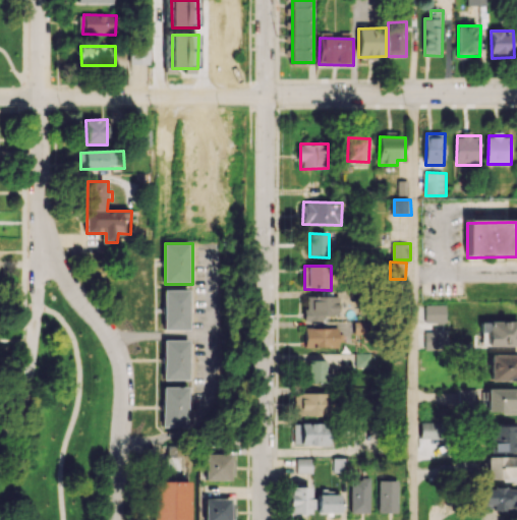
[(166,290),(165,331),(191,331),(192,291),(166,290)]
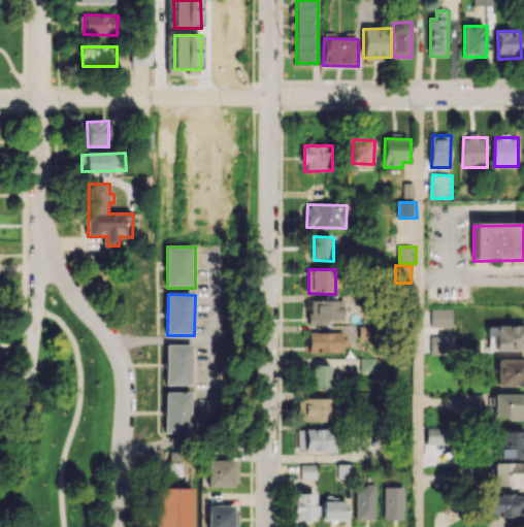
[(312,326),(329,326),(329,321),(346,321),(346,301),(312,300),(312,326)]
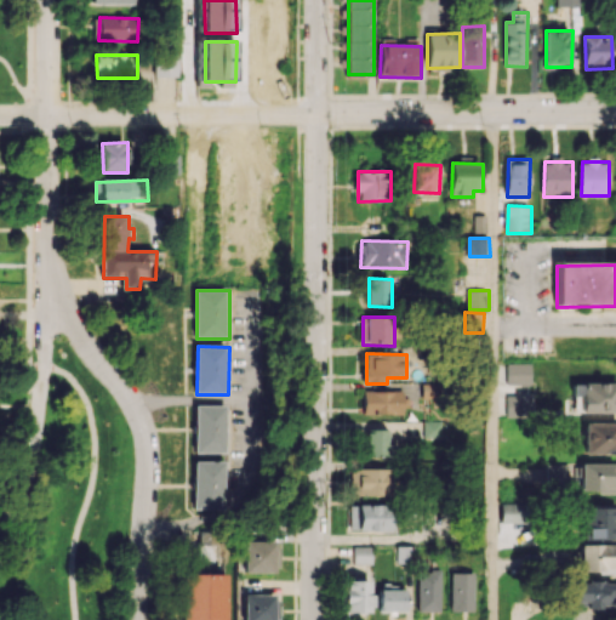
[(534,364),(509,364),(509,385),(534,385),(534,364)]
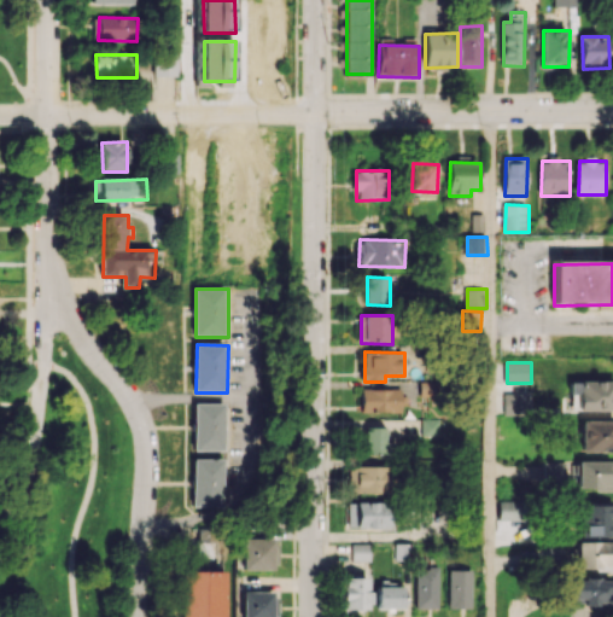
[(572,412),(612,411),(612,382),(572,383),(572,412)]
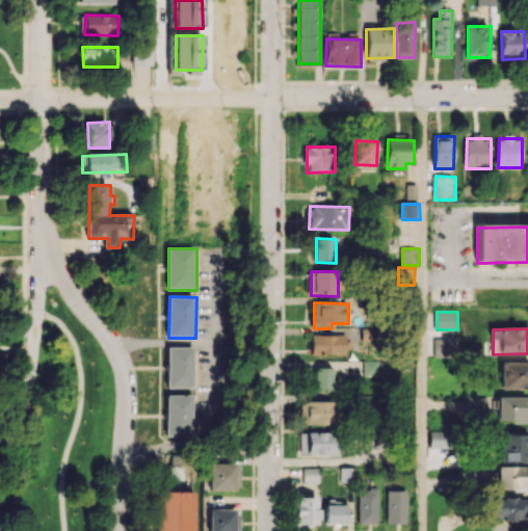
[(314,355),(350,355),(351,336),(314,336),(314,355)]
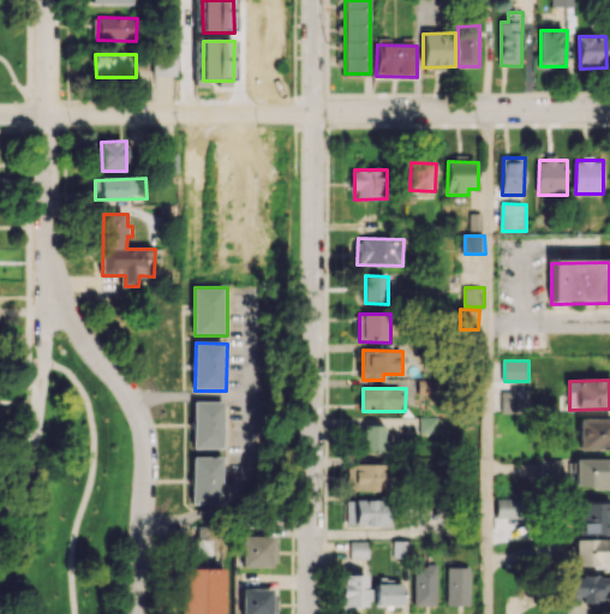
[(504,412),(528,412),(528,393),(504,393),(504,412)]
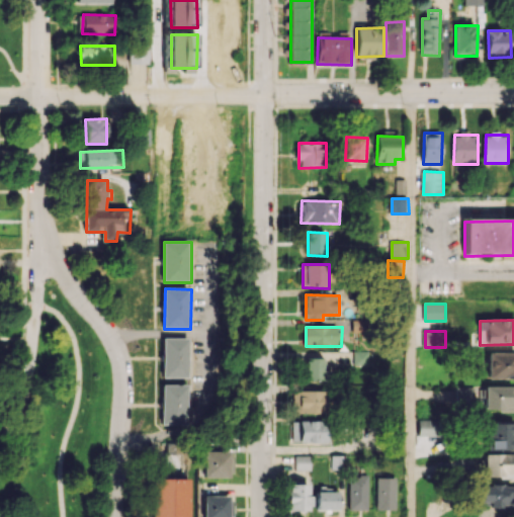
[(165,378),(191,378),(190,339),(164,339),(165,378)]
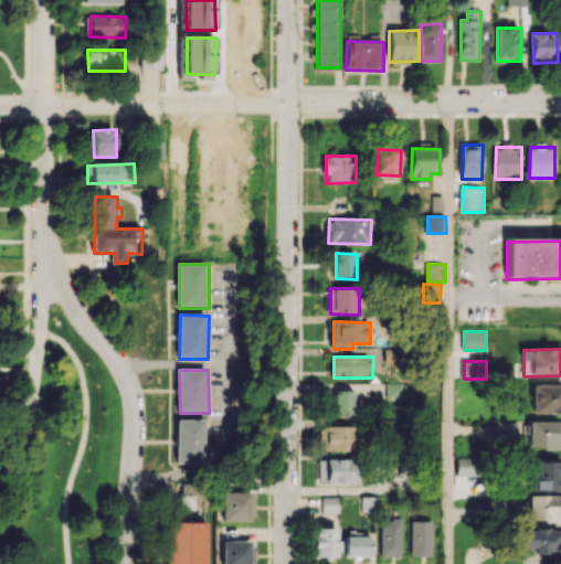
[(404,384),(385,384),(385,397),(405,397),(404,384)]
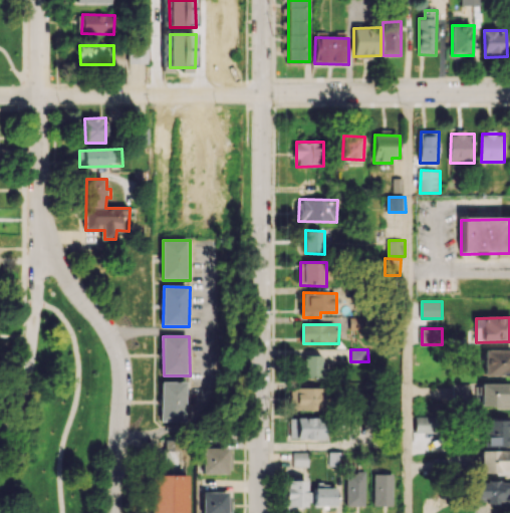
[(509,349),(484,351),(485,376),(509,375),(509,349)]
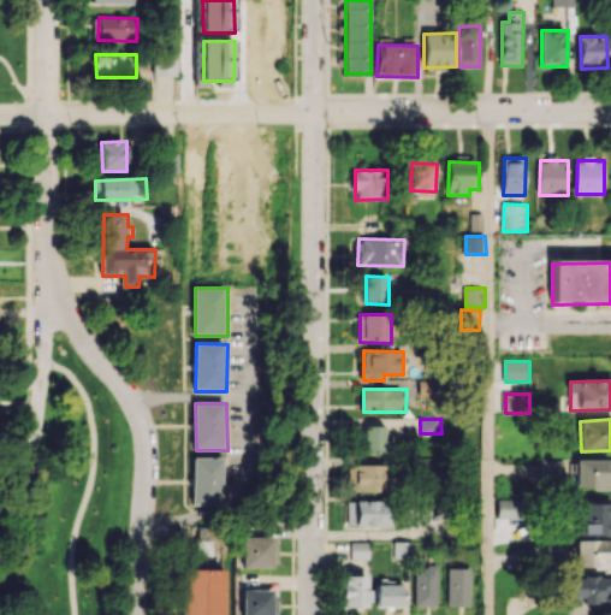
[(390,427),(366,427),(365,454),(389,454),(390,427)]
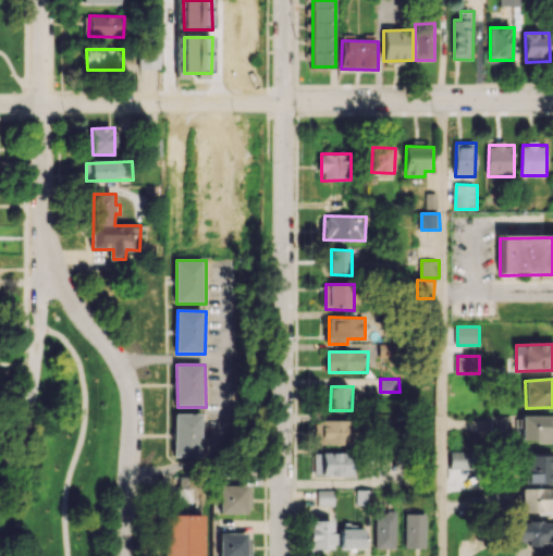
[(177,457),(206,457),(205,414),(176,414),(177,457)]
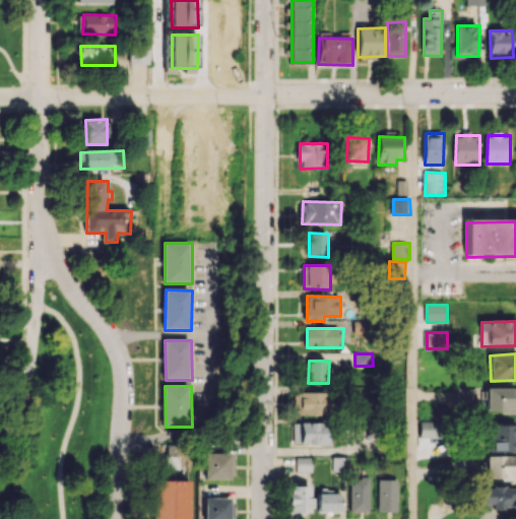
[(515,387),(487,388),(488,413),(515,412),(515,387)]
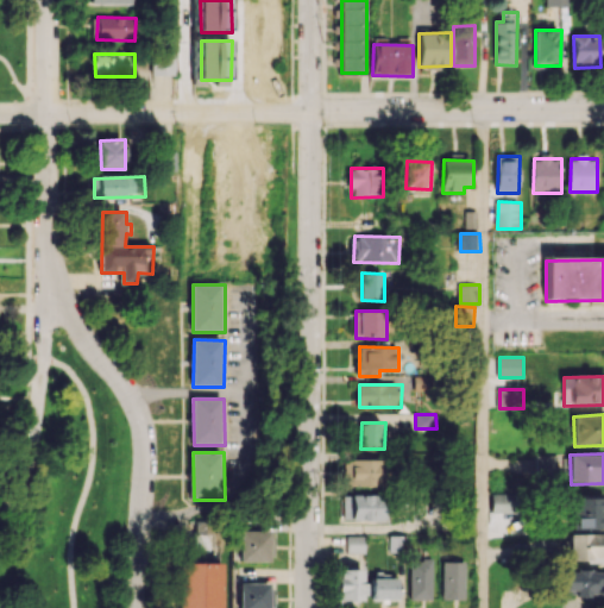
[(557,480),(557,457),(539,456),(539,480),(557,480)]
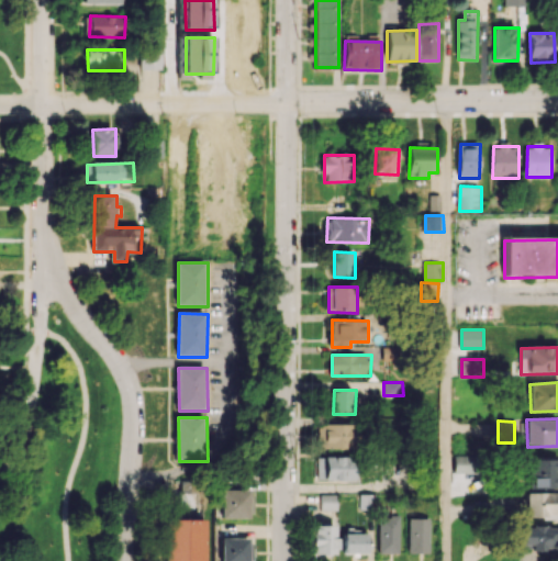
[(322,424),(321,449),(355,449),(356,425),(322,424)]
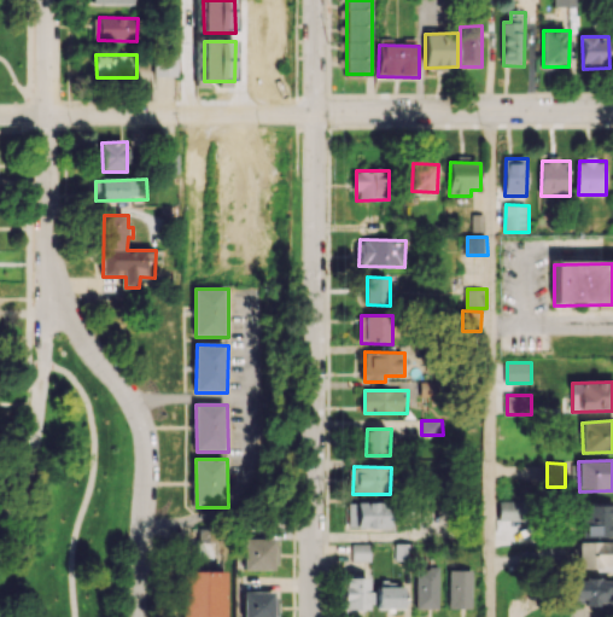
[(527,501),(502,501),(502,534),(527,534),(527,501)]
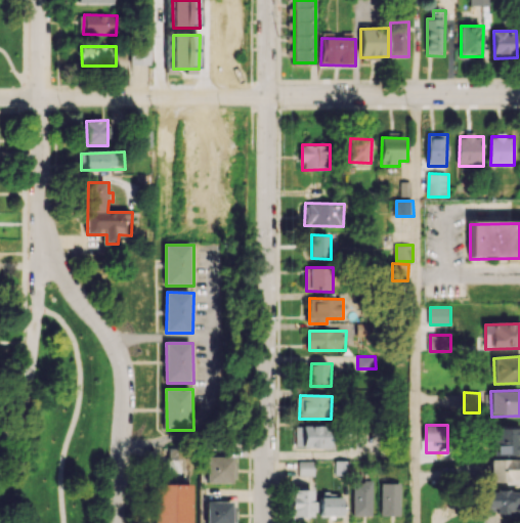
[(334,427),(298,426),(297,447),(334,448),(334,427)]
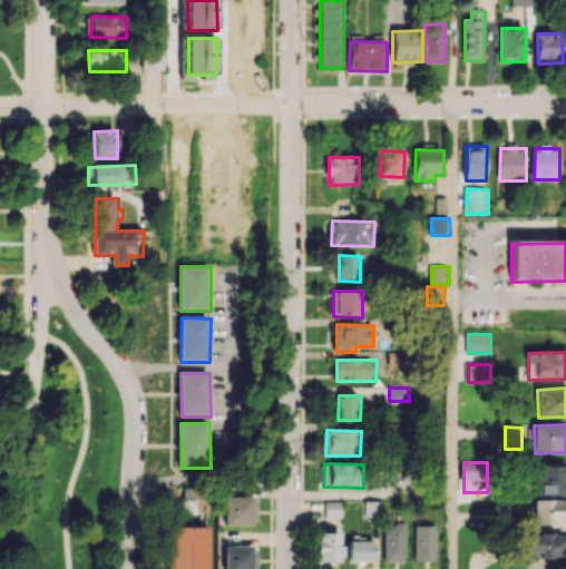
[(537,496),(565,496),(565,466),(538,467),(537,496)]
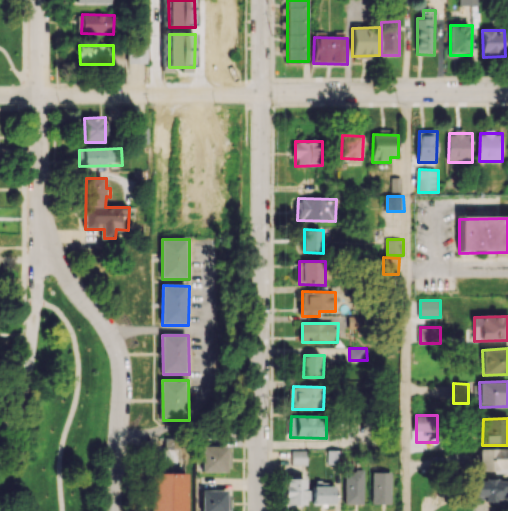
[(168,462),(187,462),(186,436),(167,437),(168,462)]
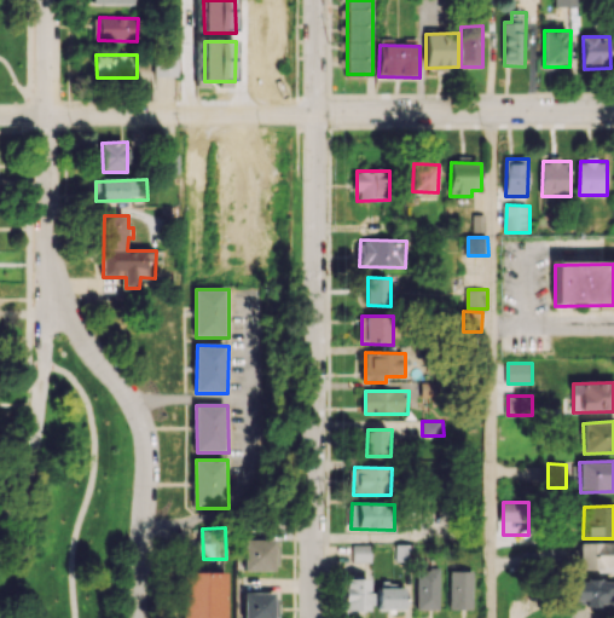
[(245,571),(281,571),(279,539),(245,539),(245,571)]
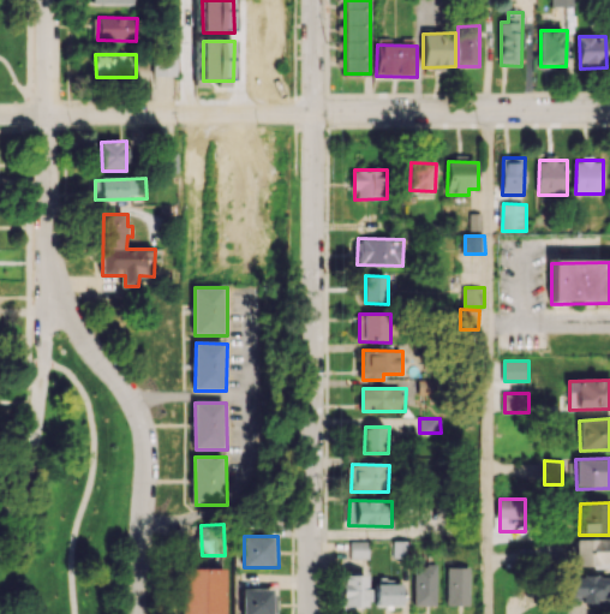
[(609,541),(576,540),(575,567),(609,567),(609,541)]
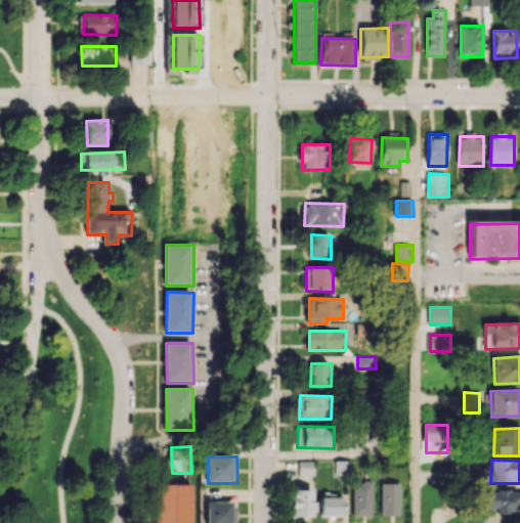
[(302,476),(317,476),(317,462),(302,462),(302,476)]
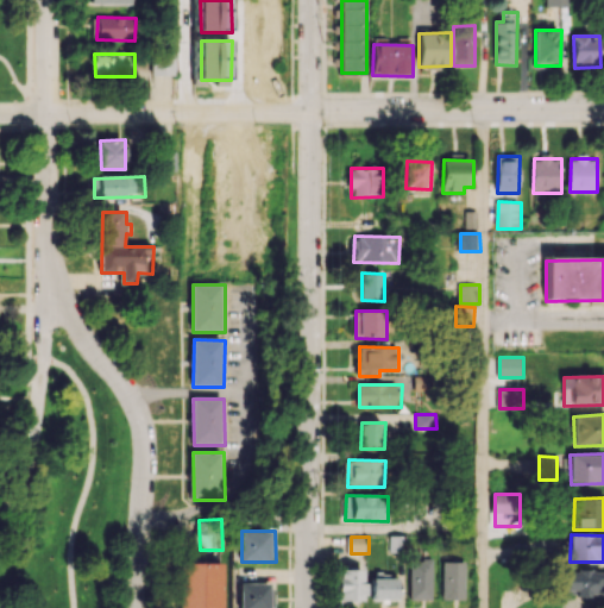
[(413,601),(435,600),(434,561),(413,561),(413,601)]
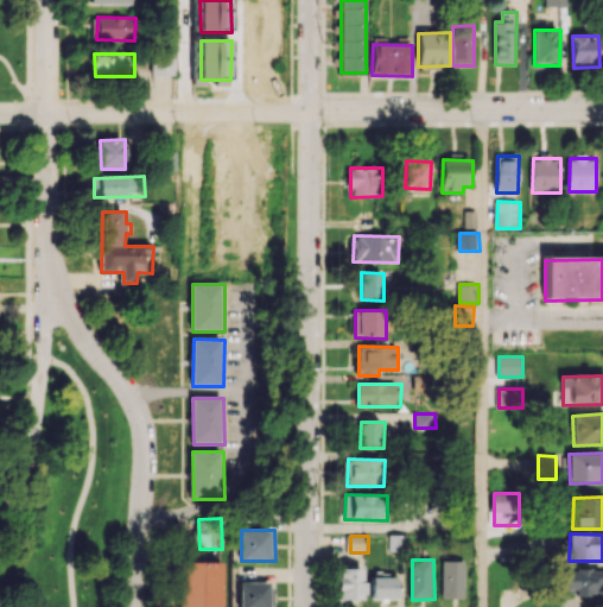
[(468,562),(444,561),(443,599),(467,600),(468,562)]
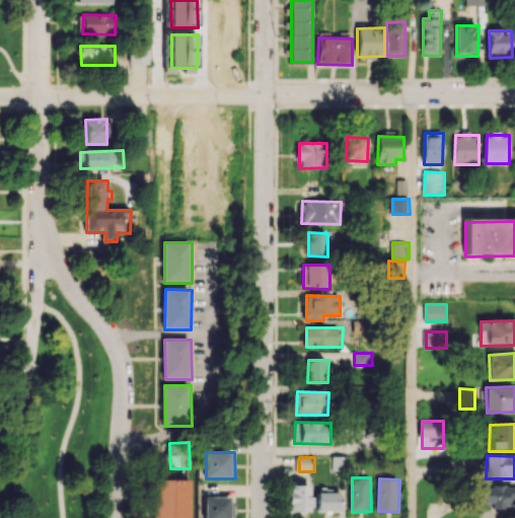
[(192,517),(193,481),(154,479),(152,517),(192,517)]
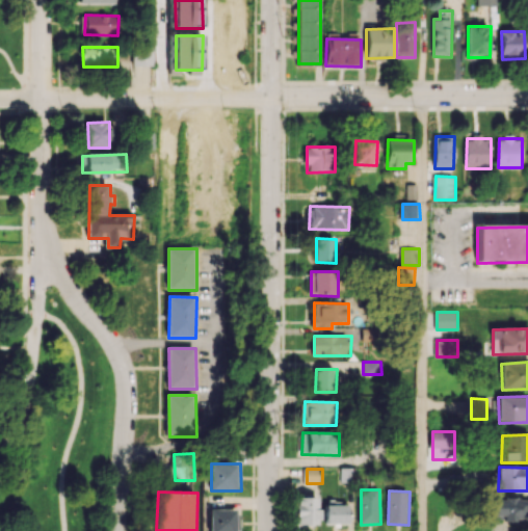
[(320,498),(297,498),(296,526),(320,526),(320,498)]
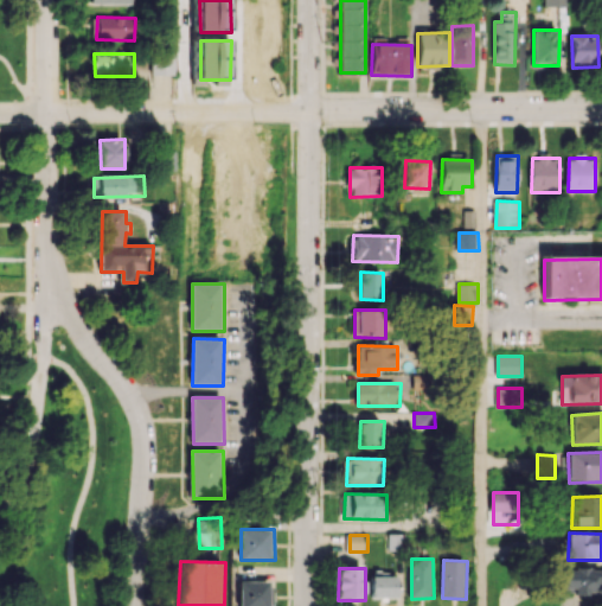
[(589,605),(589,595),(601,594),(600,568),(561,569),(561,605),(589,605)]
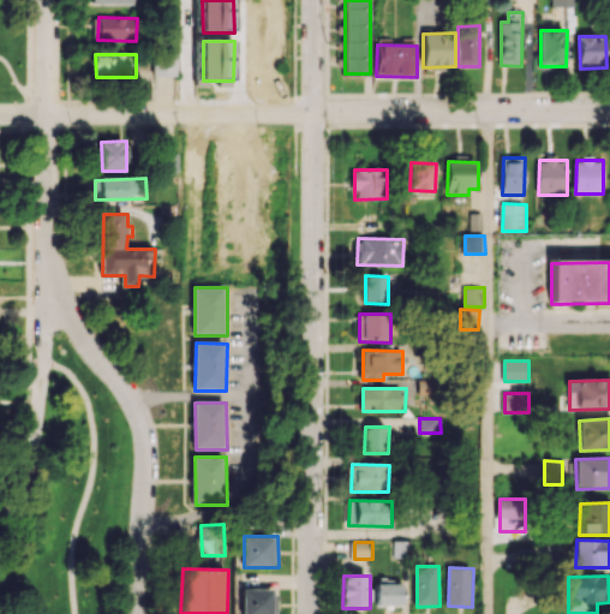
[(377,607),(405,606),(405,585),(377,585),(377,607)]
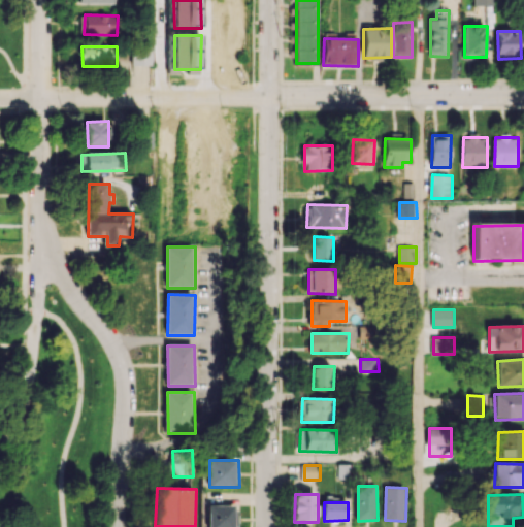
[(209,506),(208,526),(239,526),(240,507),(209,506)]
